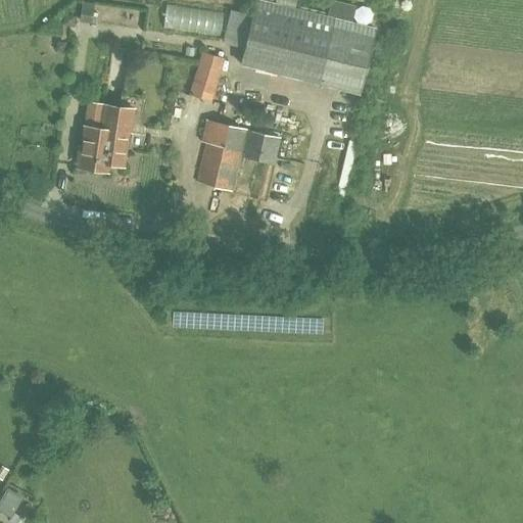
[(377,28),(265,0),(255,0),(241,62),(361,91),(377,28)]
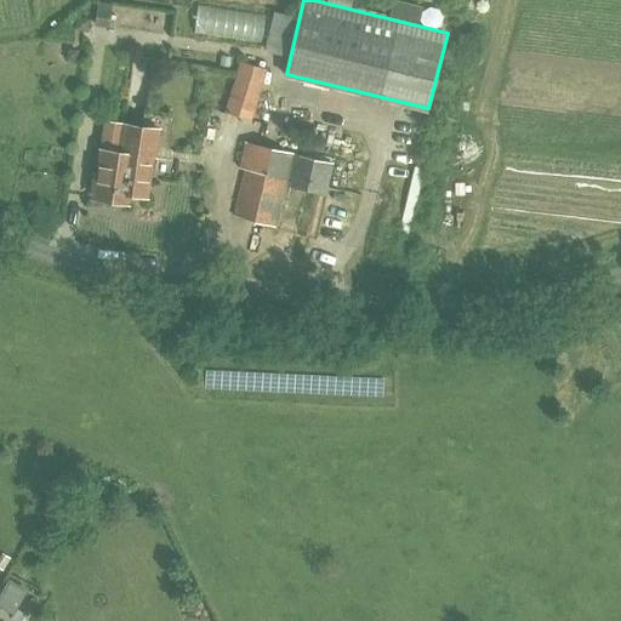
[(263,68),(240,61),(239,61),(224,108),(249,117),(263,68)]
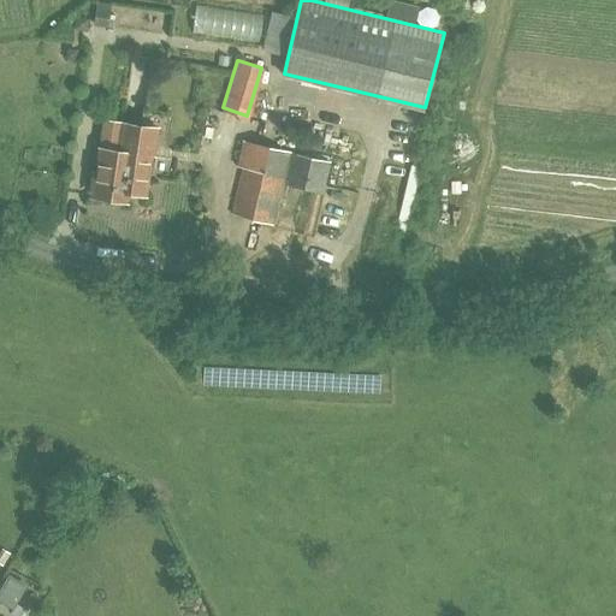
[(146,194),(153,146),(154,147),(157,130),(122,125),(118,152),(101,149),(98,173),(93,175),(90,189),(94,191),(94,196),(126,201),(128,191),(146,194)]
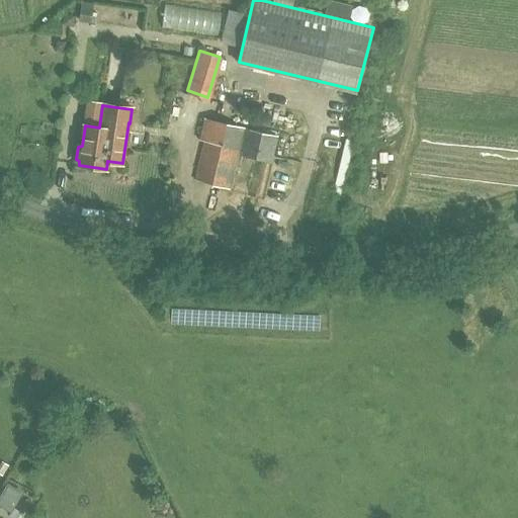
[(277,136),(204,118),(200,140),(204,141),(195,179),(263,198),(277,136)]
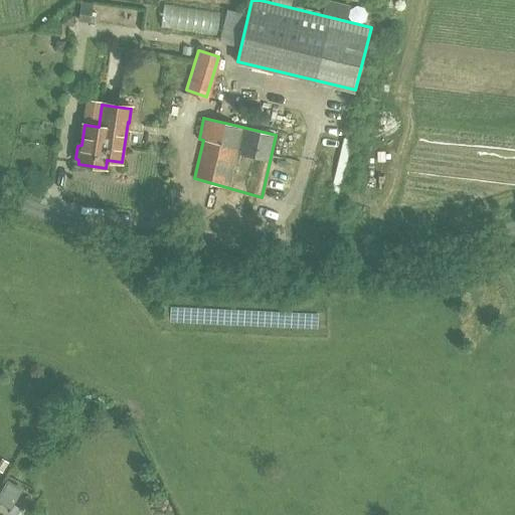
[(7,483),(0,495),(0,500),(6,504),(11,497),(13,498),(17,489),(7,483)]
